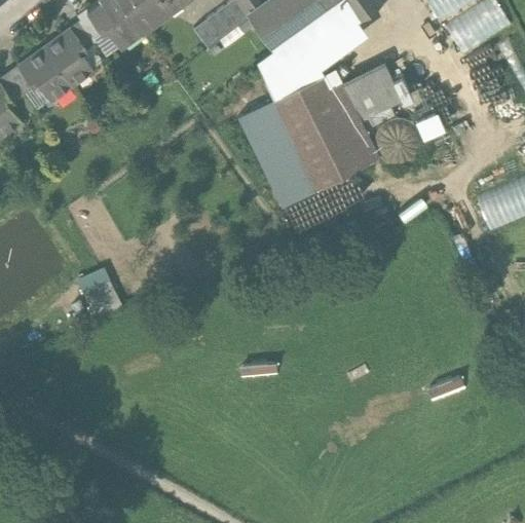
[(118,47),(140,32),(116,0),(98,0),(99,1),(85,10),(85,11),(101,33),(106,30),(118,47)]
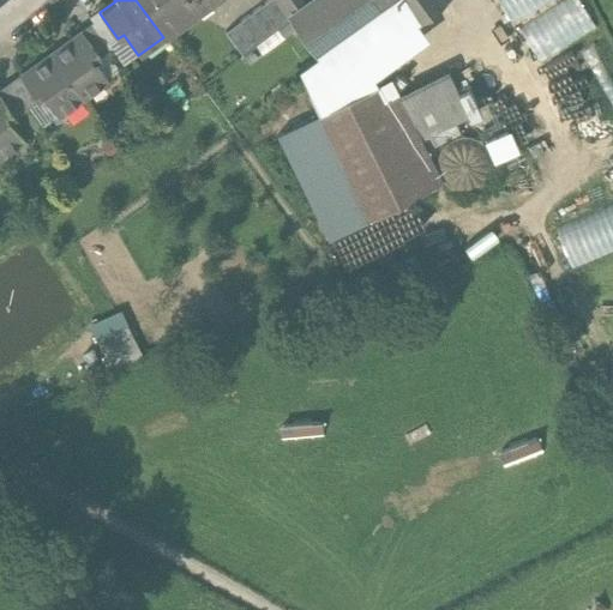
[(216,0),(136,0),(163,37),(163,38),(216,0)]
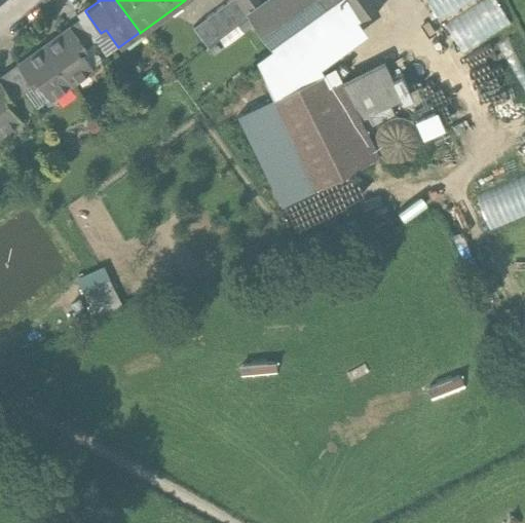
[(250,20),(235,0),(233,0),(193,29),(209,49),(250,20)]
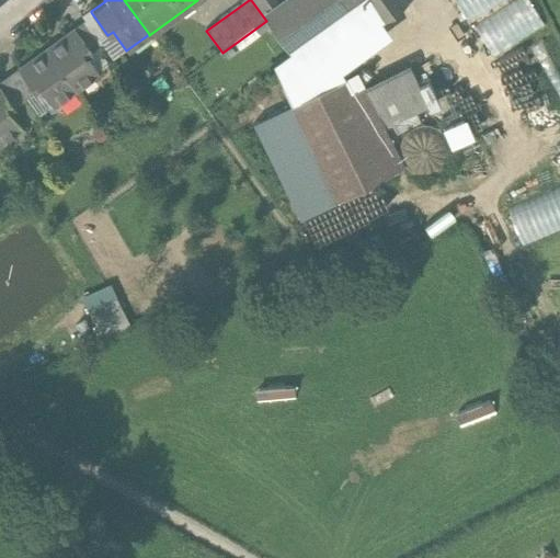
[(251,0),(266,21),(290,54),(364,0),(367,0),(383,22),(407,4),(403,0),(251,0)]
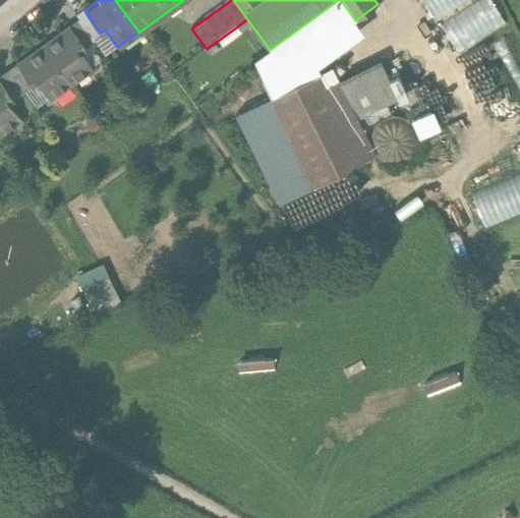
[(272,102),(320,79),(313,72),(358,39),(348,24),(355,20),(341,0),(338,0),(270,50),(251,61),(272,102)]
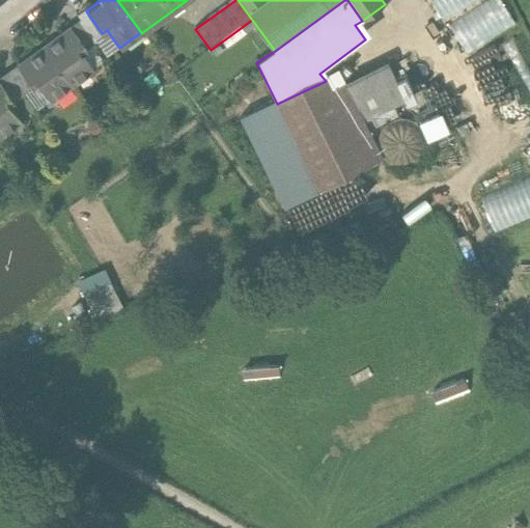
[(430,0),(441,22),(486,0),(430,0)]
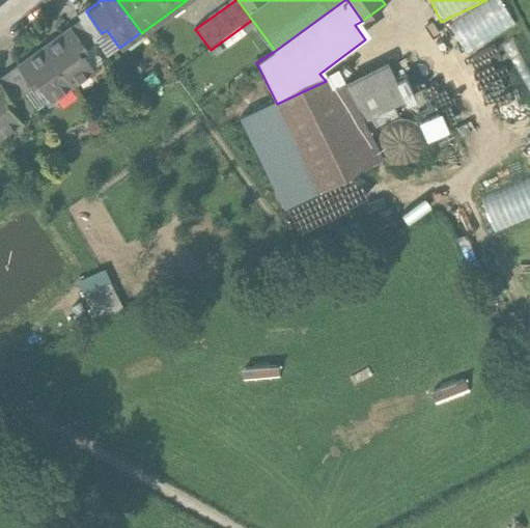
[(501,0),(496,0),(450,25),(467,55),(517,27),(501,0)]
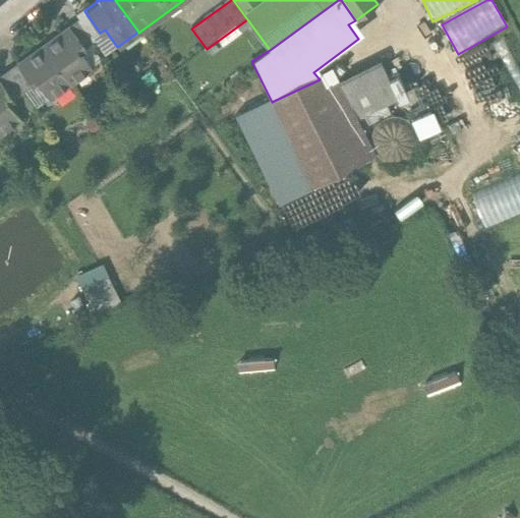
[(77,22),(91,40),(100,33),(84,11),(74,18),(77,22)]
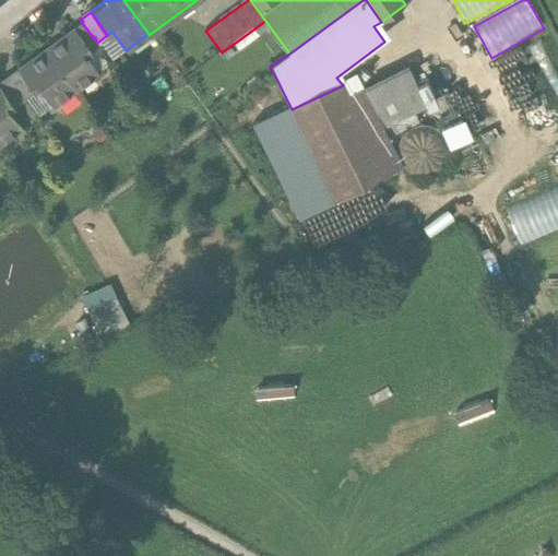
[(72,32),(90,56),(101,47),(97,43),(83,24),(72,32)]
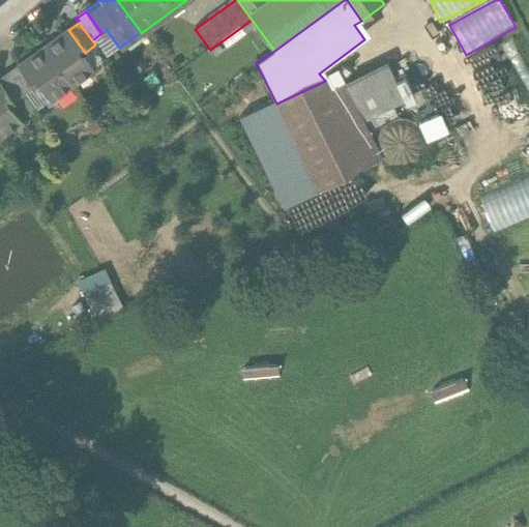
[(46,52),(71,89),(93,75),(80,56),(85,53),(68,30),(59,37),(61,40),(46,52)]
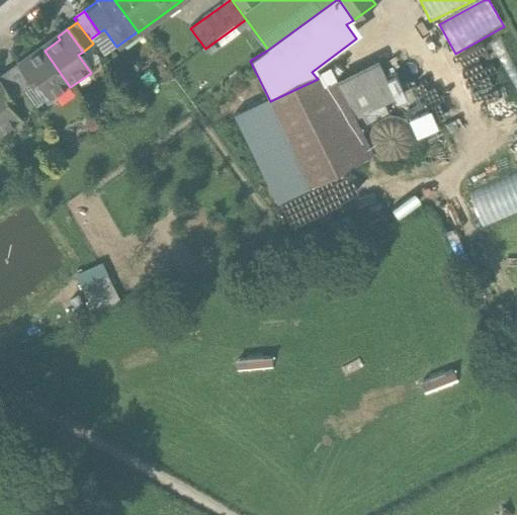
[(70,87),(45,51),(28,63),(25,59),(16,66),(31,88),(36,84),(50,102),(70,87)]
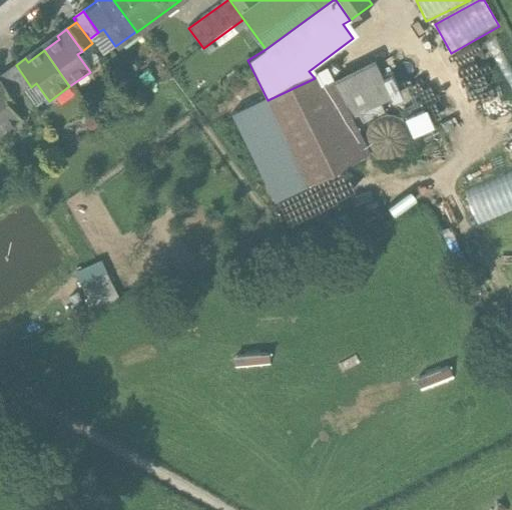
[(511,90),(511,72),(499,50),(491,55),(511,90)]
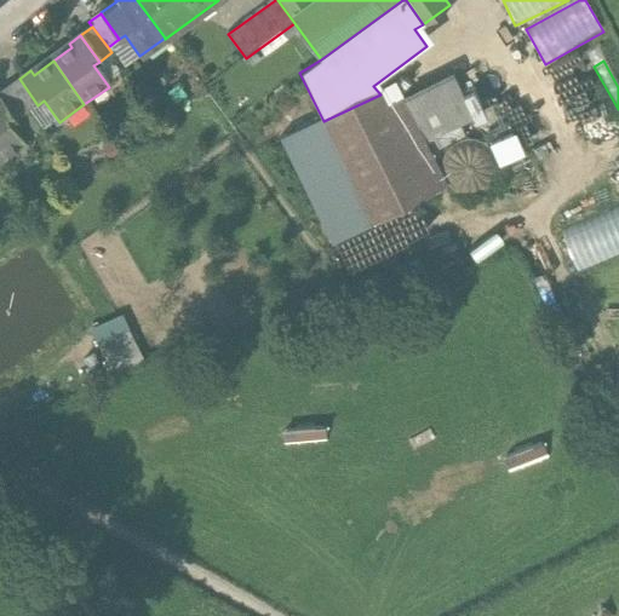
[(454,75),(407,98),(427,140),(475,117),(454,75)]
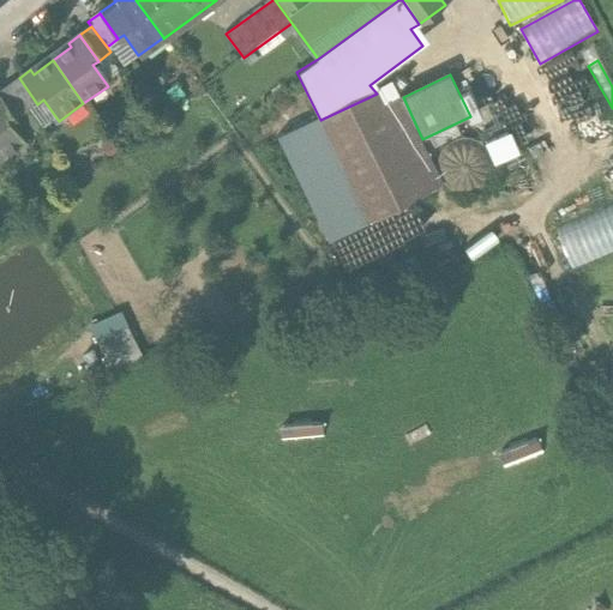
[(25,113),(37,104),(19,78),(7,86),(25,113)]
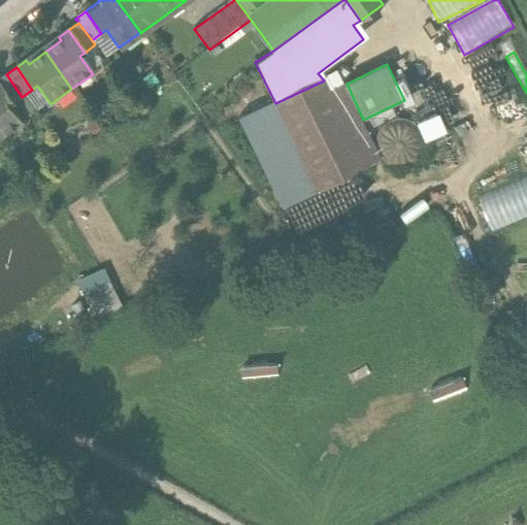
[(340,72),(324,80),(275,103),(317,194),(384,162),(363,120),(347,84),(340,72)]
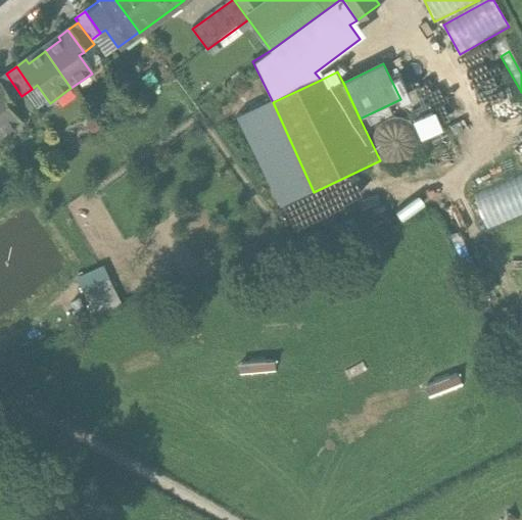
[(0,86),(12,103),(21,96),(6,74),(0,78),(0,86)]
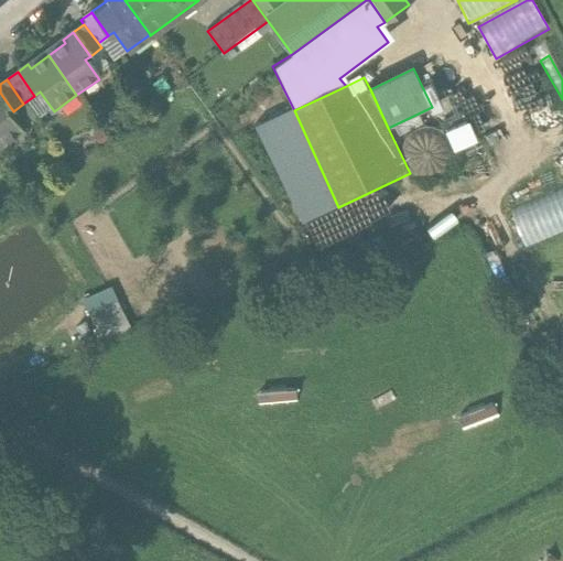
[(0,150),(21,135),(8,116),(13,111),(0,93),(0,150)]
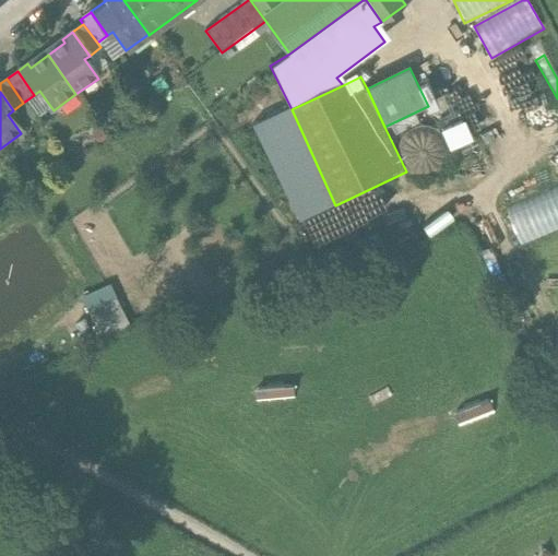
[(400,157),(403,164),(408,169),(414,174),(422,176),(429,175),(437,173),(442,168),(447,162),(449,155),(449,148),(448,140),(443,133),(438,129),(430,126),(423,126),(416,127),(410,130),(404,135),(401,142),(399,150),(400,157)]
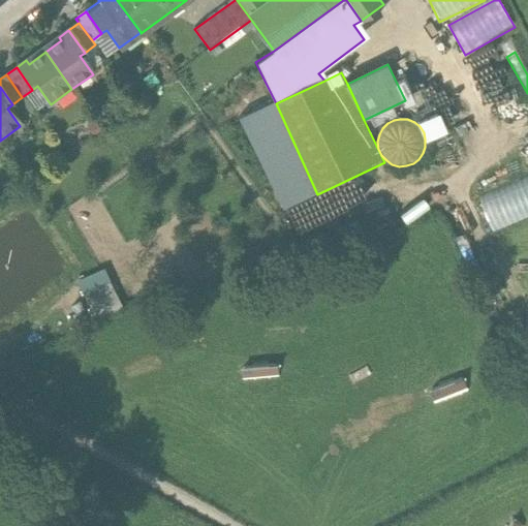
[(527,173),(477,190),(490,226),(527,212),(527,173)]
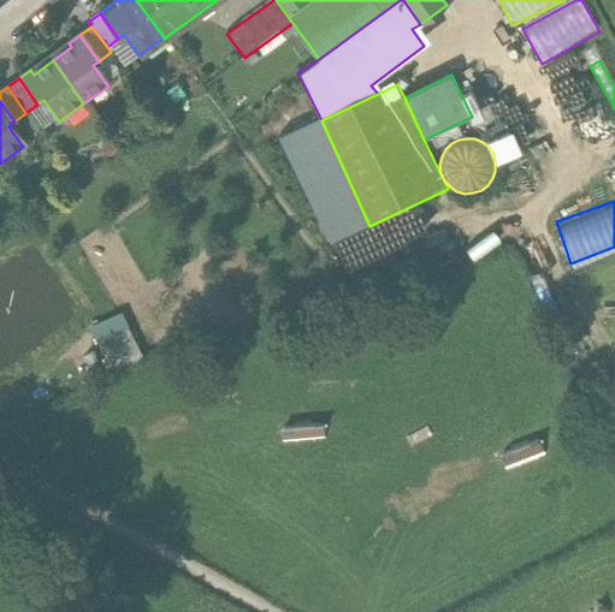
[(131,331),(101,337),(107,368),(137,362),(131,331)]
